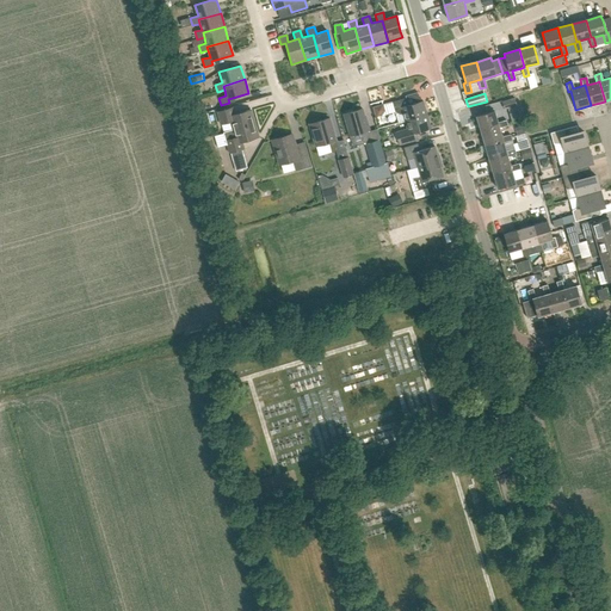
[(395,112),(397,113),(400,115),(402,113),(405,122),(427,115),(424,102),(408,105),(406,98),(393,103),(395,112)]
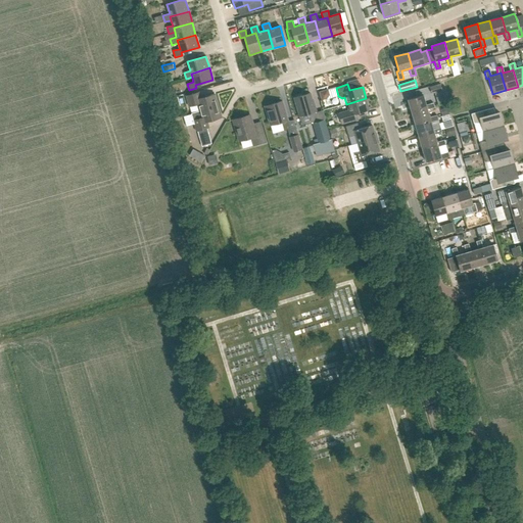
[(430,87),(432,93),(442,90),(440,84),(430,87)]
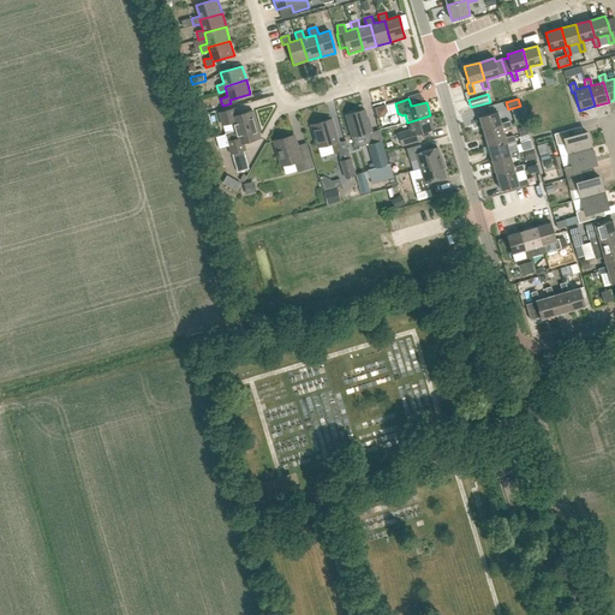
[(387,111),(383,117),(398,113),(395,103),(384,106),(387,111)]
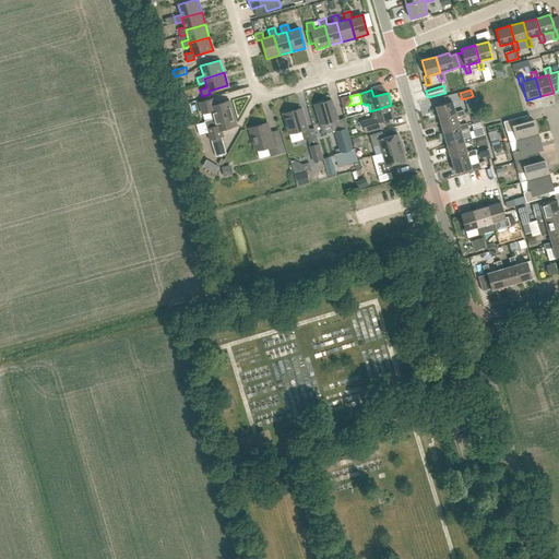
[(349,96),(342,98),(344,107),(348,106),(352,100),(349,96)]
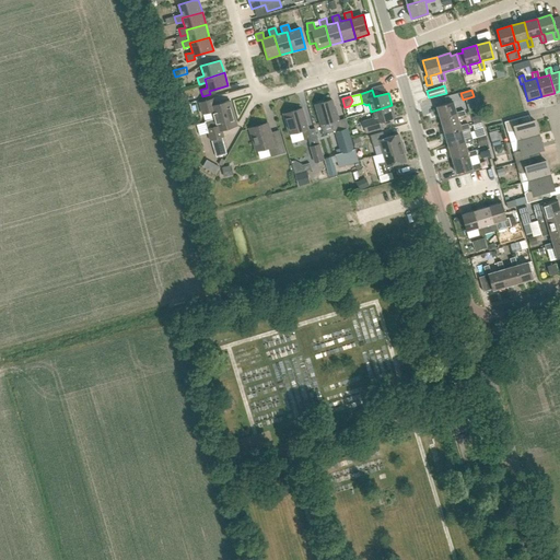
[(202,114),(211,112),(213,119),(233,113),(230,101),(214,105),(212,98),(199,103),(202,114)]
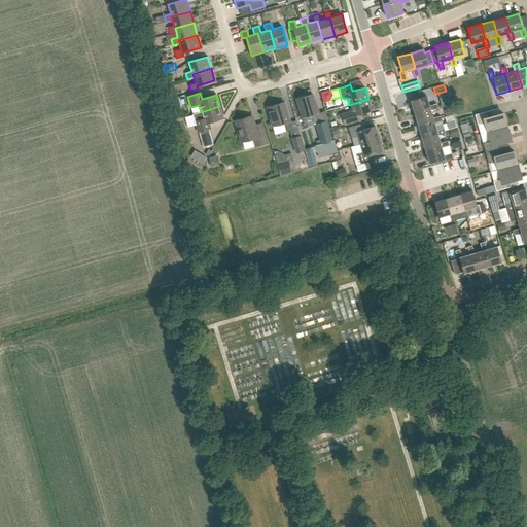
[(319,112),(315,101),(314,101),(312,94),(296,99),(302,117),(319,112)]
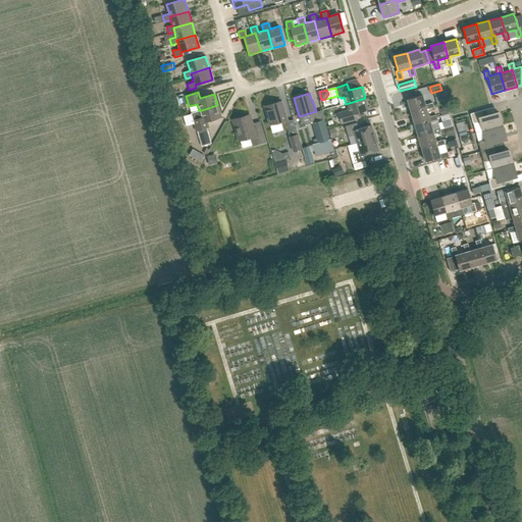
[(422,95),(407,99),(411,112),(426,107),(426,109),(433,107),(432,103),(425,105),(422,95)]
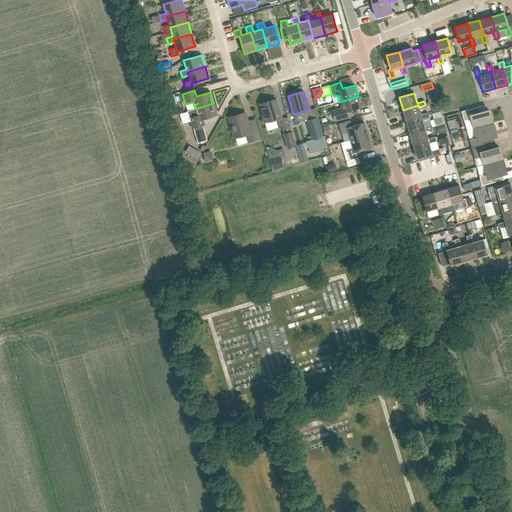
[(171,96),(163,98),(166,106),(173,103),(171,96)]
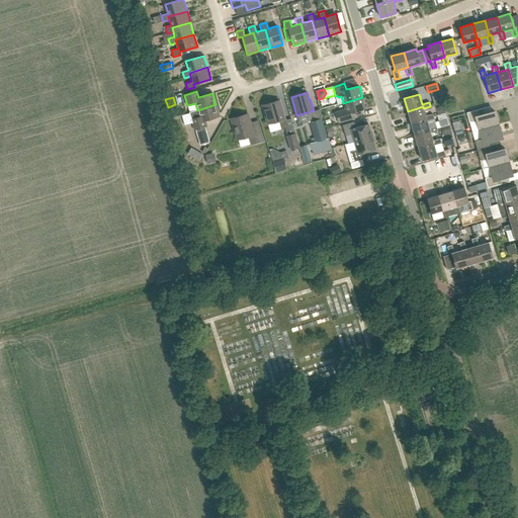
[(352,112),(365,109),(362,97),(343,103),(345,109),(335,112),(338,122),(354,118),(352,112)]
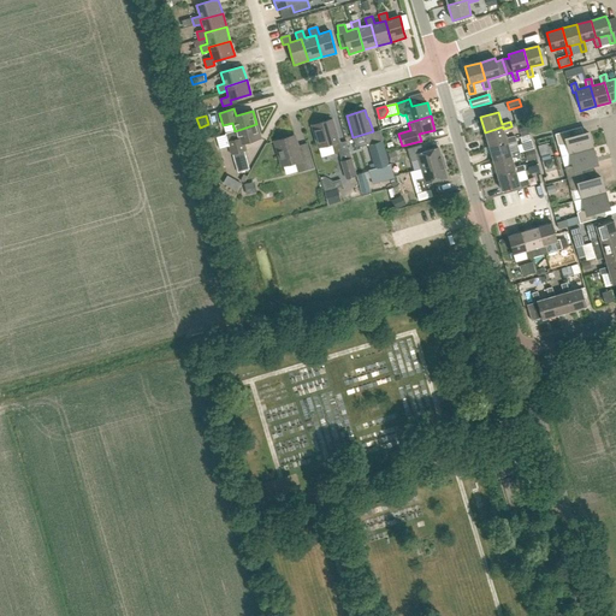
[(341,152),(338,142),(339,142),(332,119),(312,125),(318,148),(331,143),(335,154),(341,152)]
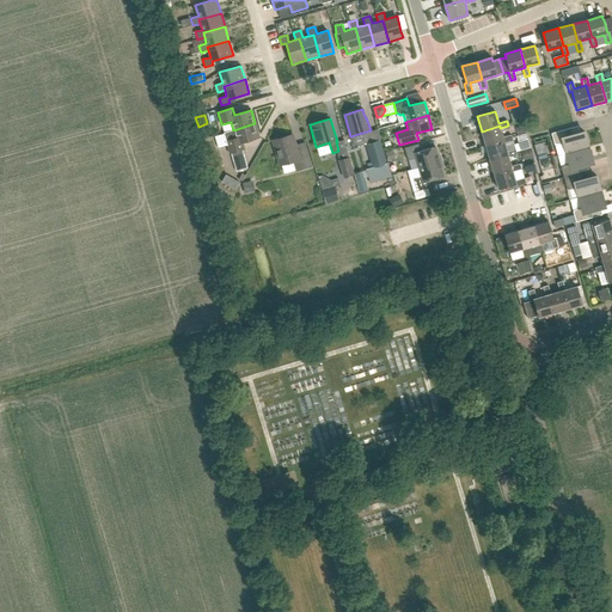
[(231,122),(221,124),(224,133),(233,130),(231,122)]
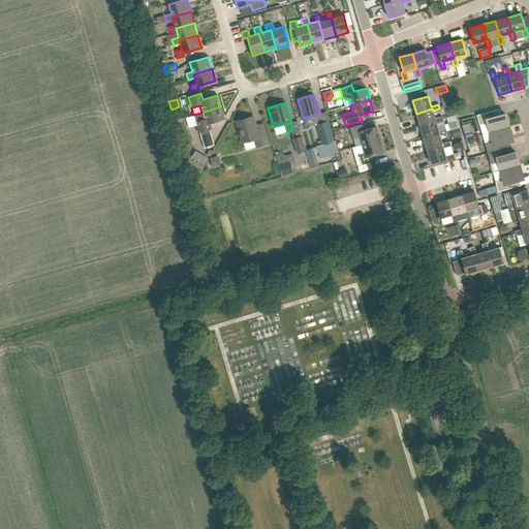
[(210,123),(224,119),(220,106),(201,113),(204,119),(195,122),(196,126),(198,132),(211,129),(210,123)]
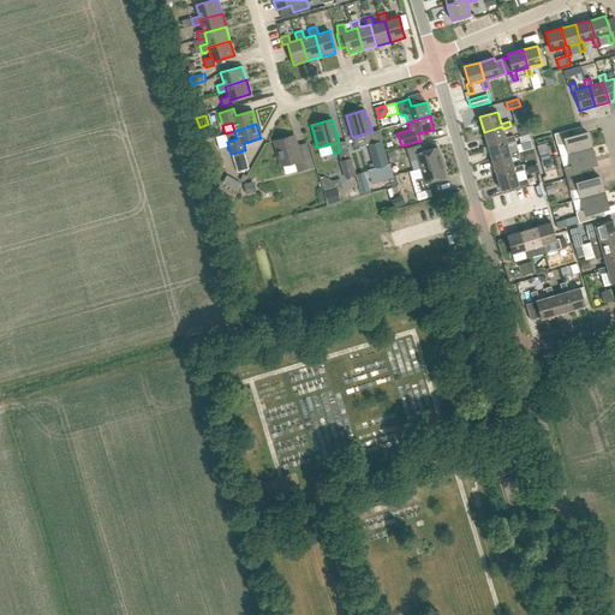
[(505,138),(502,129),(502,126),(484,132),(488,147),(506,141),(507,144),(515,141),(514,136),(505,138)]
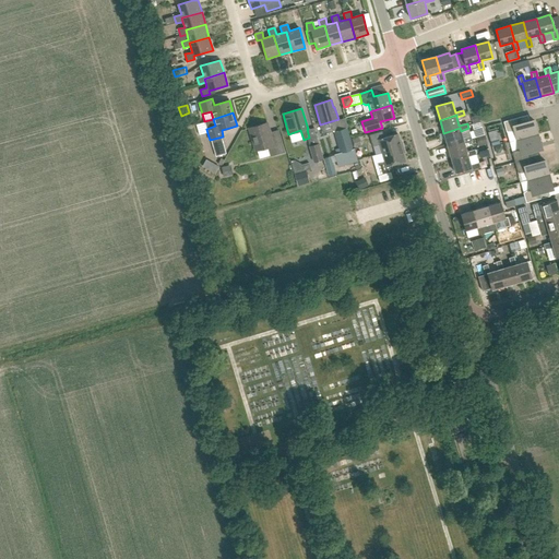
[(507,131),(514,131),(516,140),(537,134),(534,120),(530,122),(527,115),(503,121),(507,131)]
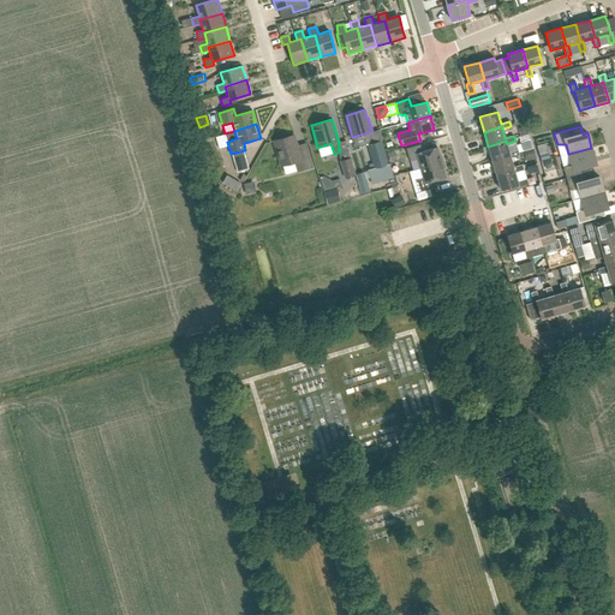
[(372,131),(352,137),(354,145),(359,144),(360,148),(368,145),(376,143),(372,131)]
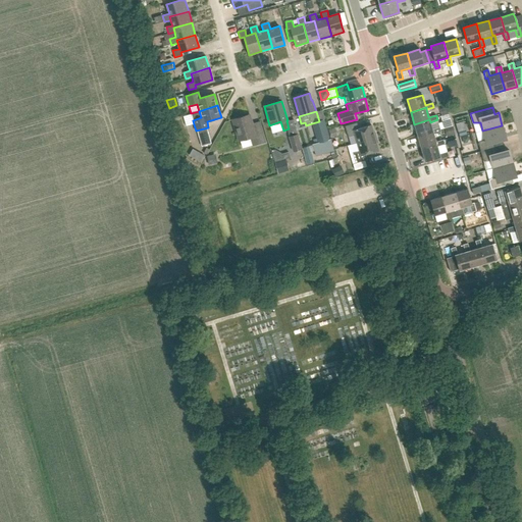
[(191,114),(184,116),(187,126),(194,124),(193,120),(191,114)]
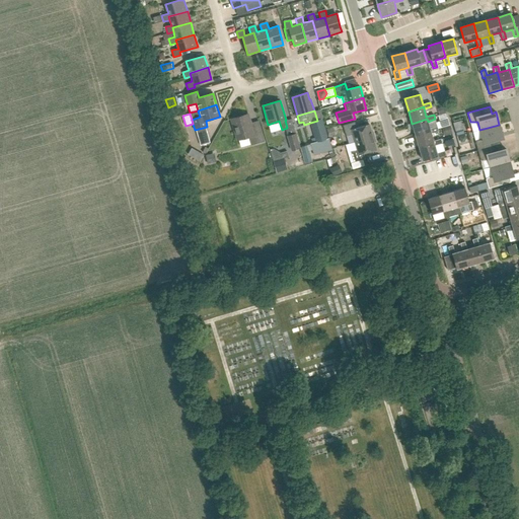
[(446,114),(438,116),(442,128),(450,125),(446,114)]
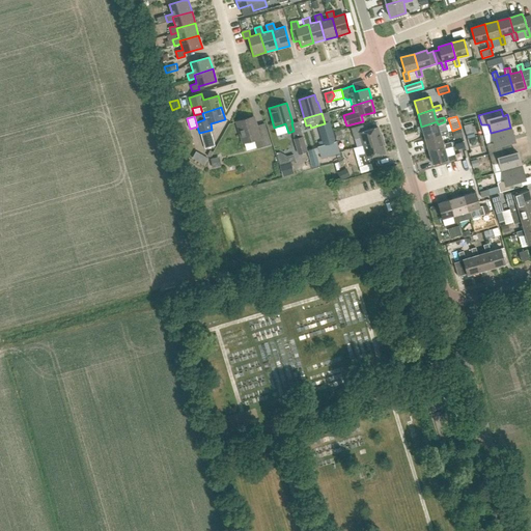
[(271,144),(267,132),(258,134),(254,117),(236,121),(243,143),(254,140),(257,148),(271,144)]
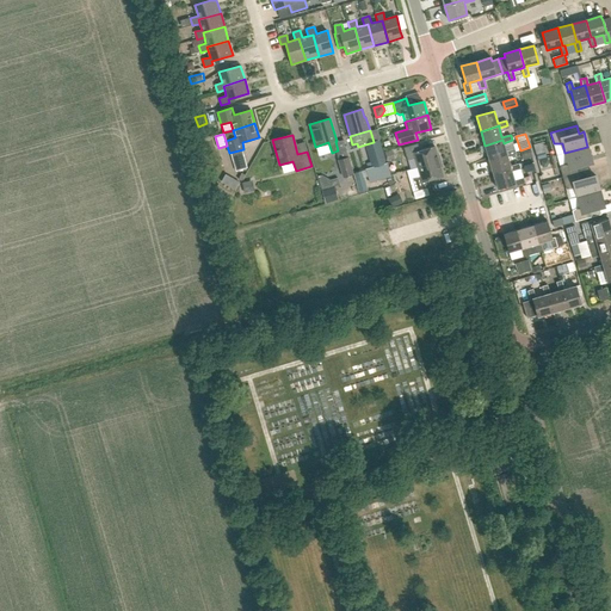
[(386,164),(378,140),(374,142),(365,144),(370,162),(366,164),(368,168),(386,164)]
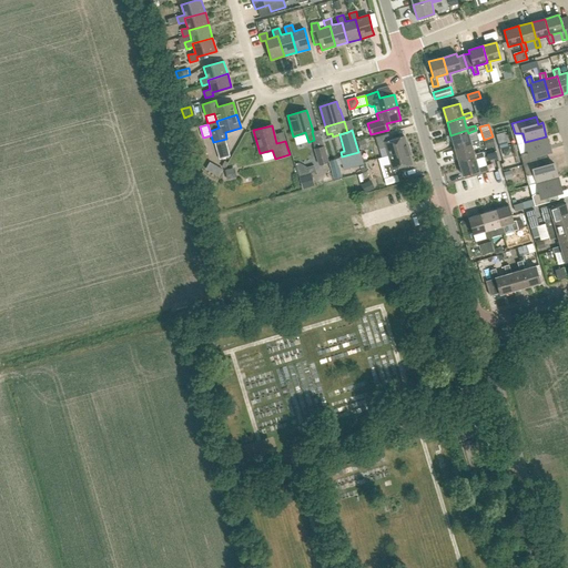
[(480,143),(478,139),(470,141),(468,133),(467,130),(450,135),(455,149),(470,143),(472,145),(480,143)]
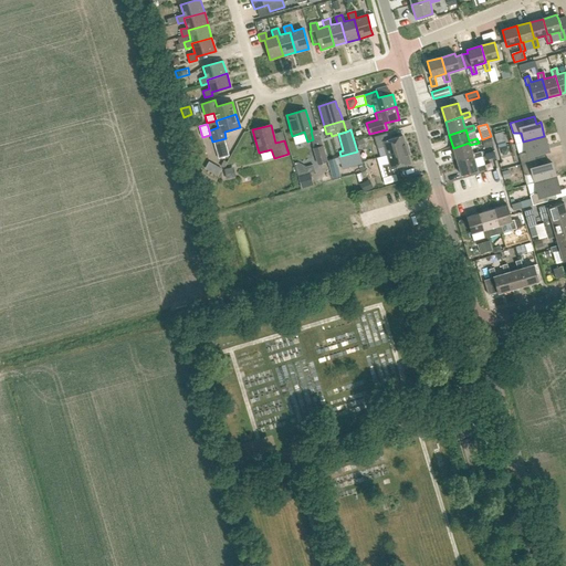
[(377,148),(385,146),(387,155),(408,149),(406,143),(405,144),(402,136),(389,139),(387,133),(374,137),(377,148)]
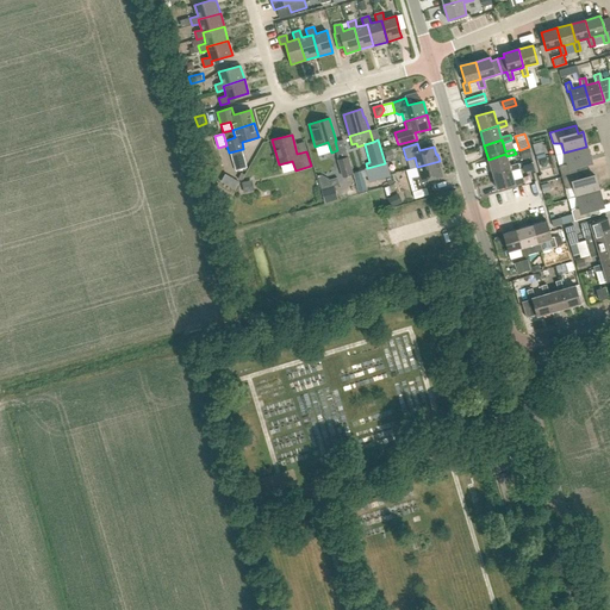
[(566,162),(559,167),(561,176),(587,169),(586,162),(591,161),(586,147),(564,153),(566,162)]
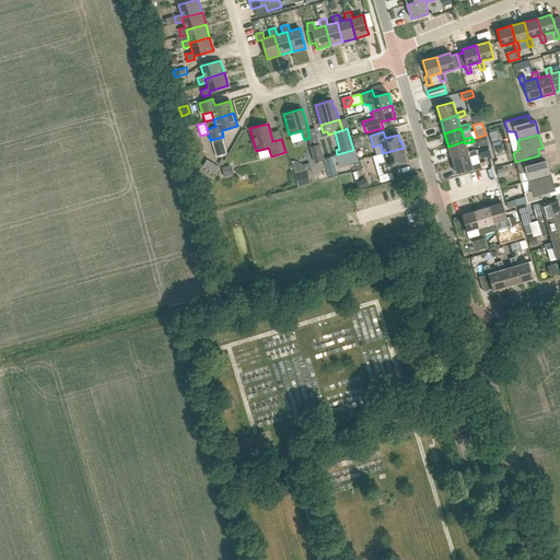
[(486,136),(478,138),(481,146),(488,143),(486,136)]
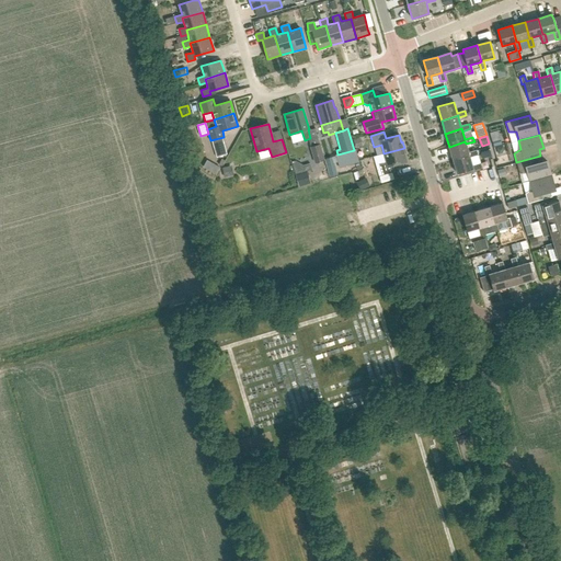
[(499,139),(491,141),(493,148),(501,146),(499,139)]
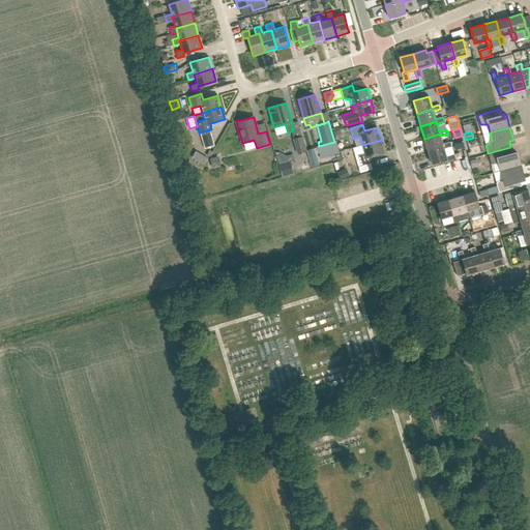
[(442,144),(440,136),(439,134),(424,139),(428,150),(443,146),(444,149),(451,146),(450,142),(442,144)]
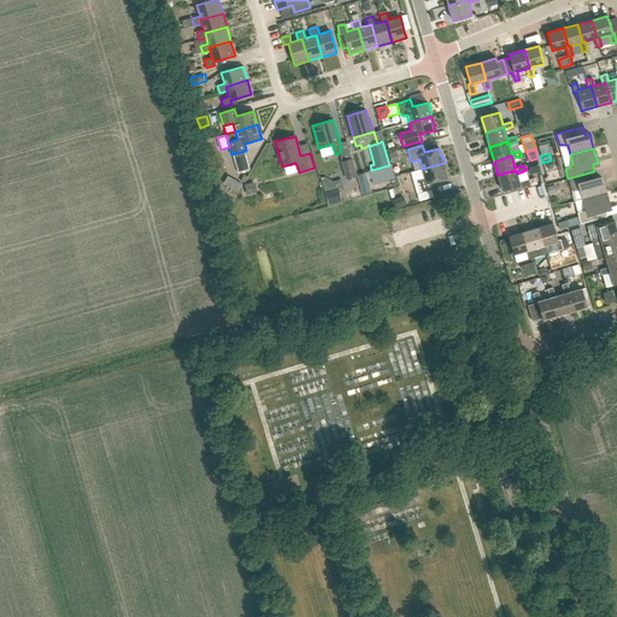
[(564,157),(554,159),(557,168),(566,165),(564,157)]
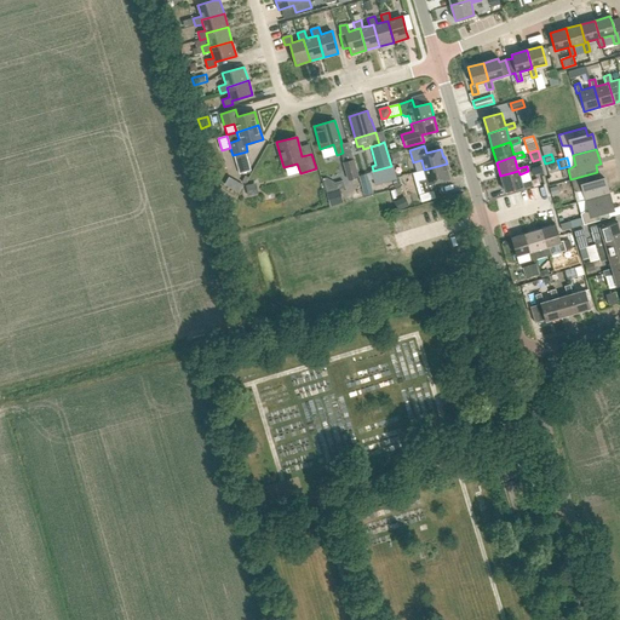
[(348,179),(359,177),(354,160),(343,162),(348,179)]
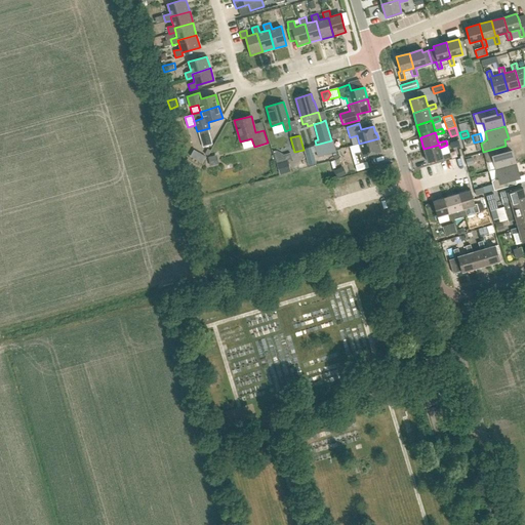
[(378,144),(379,144),(378,138),(359,144),(362,152),(355,154),(358,164),(367,162),(369,161),(368,155),(380,152),(378,144)]
